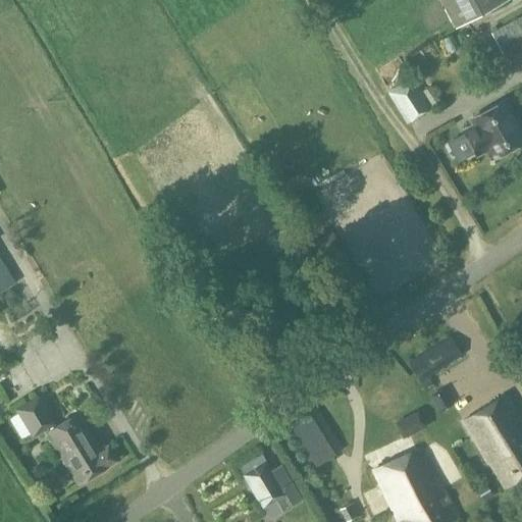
[(510,0),(509,0),(439,0),(456,30),(510,0)]
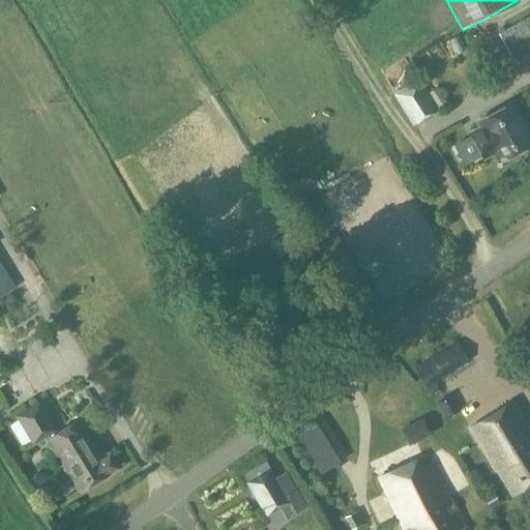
[(529,16),(498,34),(510,55),(529,43),(529,16)]
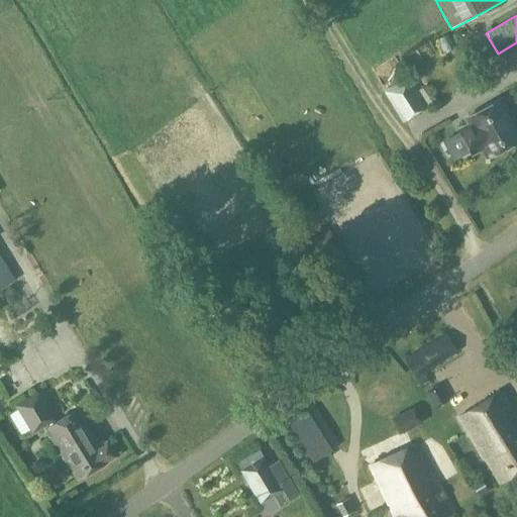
[(385,93),(403,123),(427,109),(409,79),(385,93)]
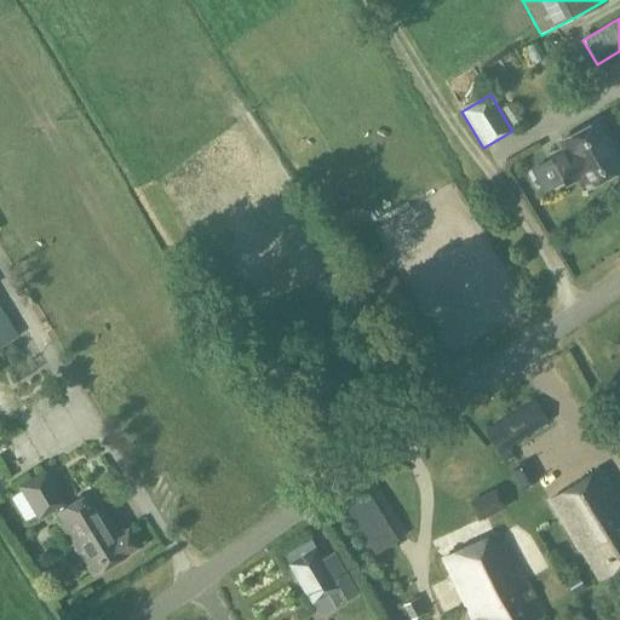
[(583,181),(587,188),(619,170),(619,162),(598,122),(562,142),(567,149),(549,159),(564,190),(583,181)]
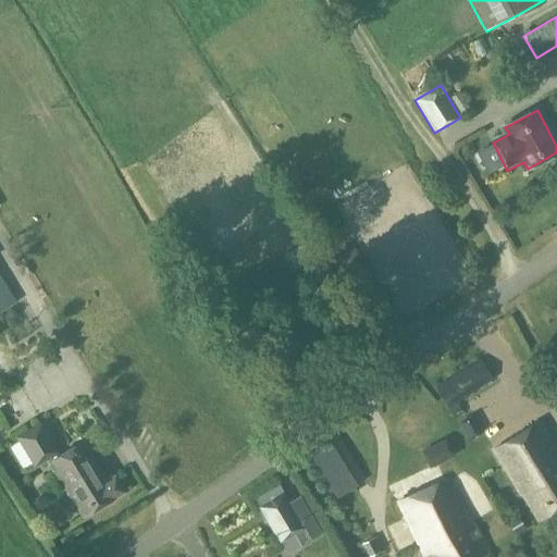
[(15,282),(12,283),(29,319),(48,309),(26,268),(12,275),(15,282)]
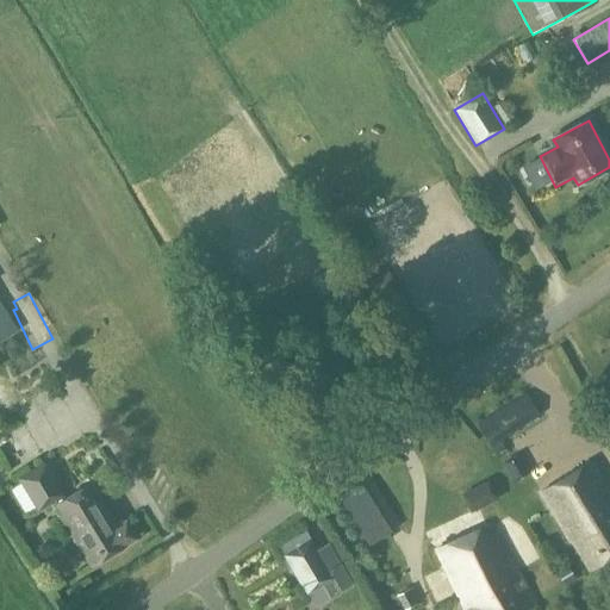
[(0,342),(18,331),(0,303),(0,342)]
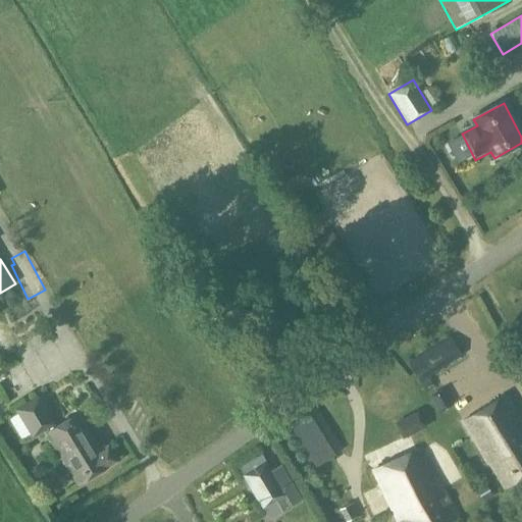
[(433,384),(428,376),(451,362),(440,345),(396,373),(406,390),(420,382),(424,390),(433,384)]
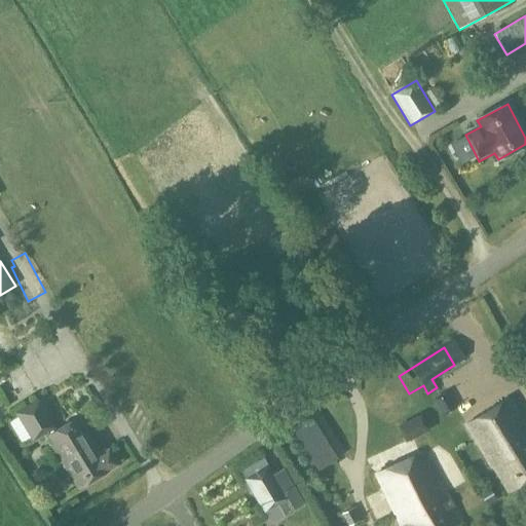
[(509,491),(525,481),(525,424),(509,398),(467,424),(509,491)]
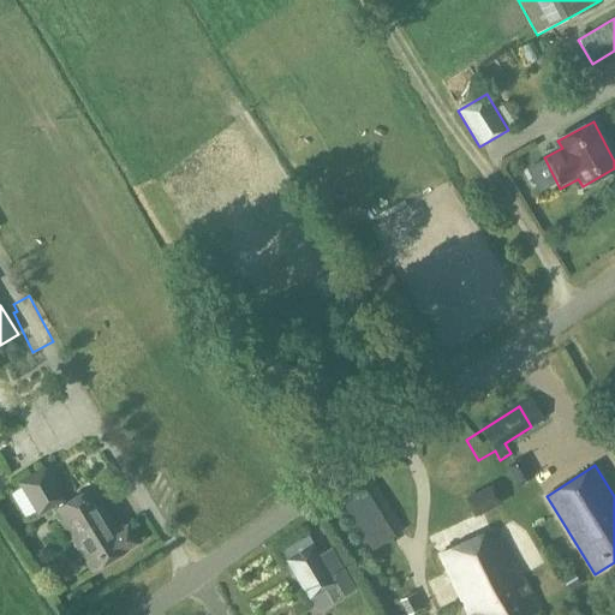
[(18,484),(39,517),(65,501),(45,467),(18,484)]
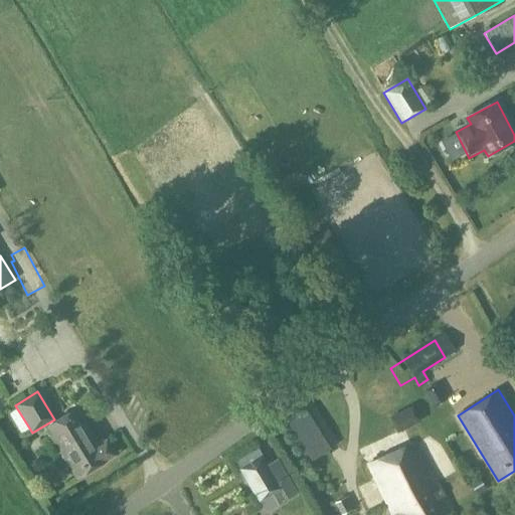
[(396,400),(388,411),(400,418),(407,407),(396,400)]
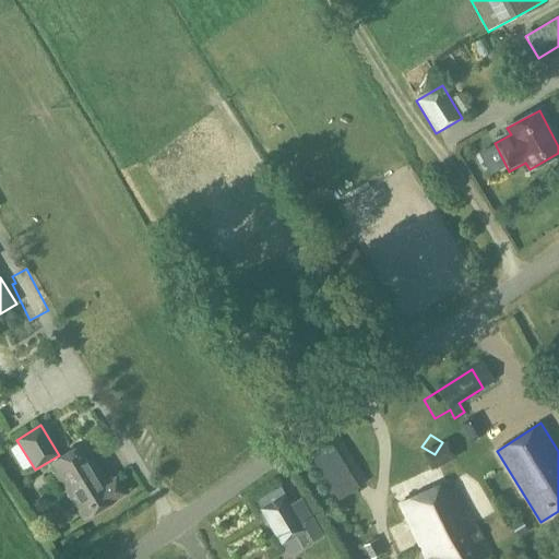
[(340,442),(310,459),(339,503),(367,485),(340,442)]
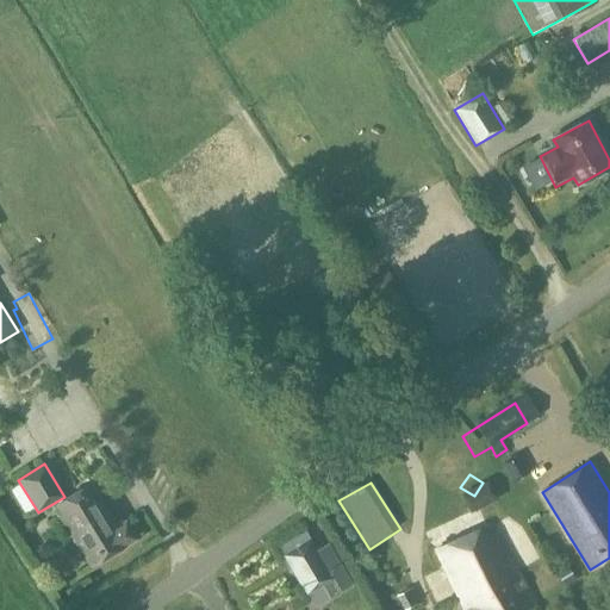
[(54,506),(58,514),(91,567),(137,539),(125,521),(117,527),(99,497),(95,491),(91,484),(54,506)]
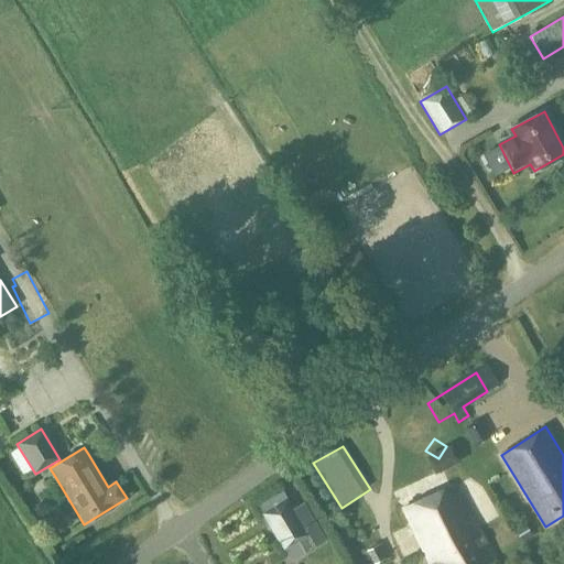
[(488,563),(496,560),(453,485),(404,509),(431,563),(488,563)]
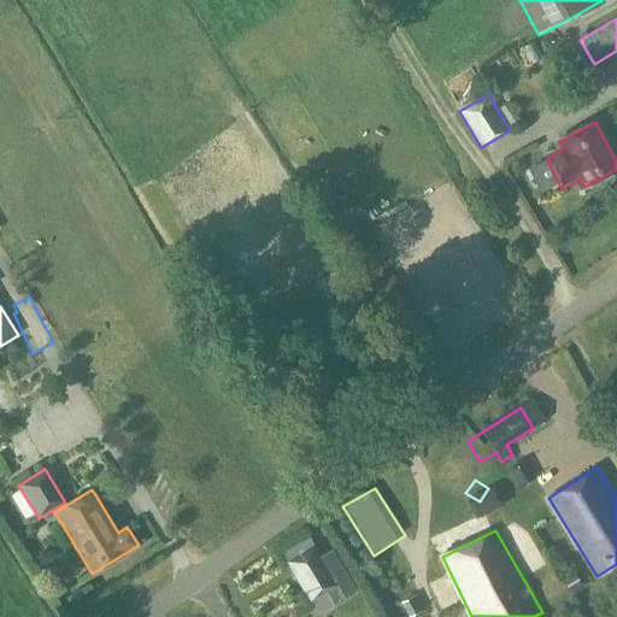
[(339,586),(316,546),(287,564),(310,603),(325,593),(334,606),(345,599),(338,587),(339,586)]
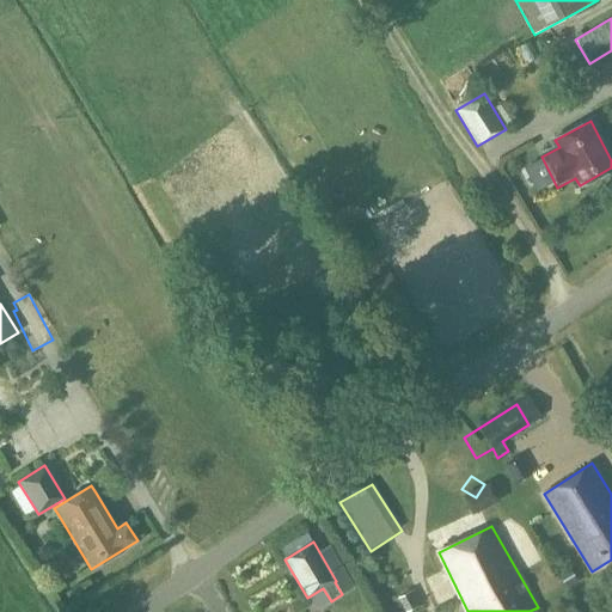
[(567,587),(575,582),(568,570),(558,575),(567,587)]
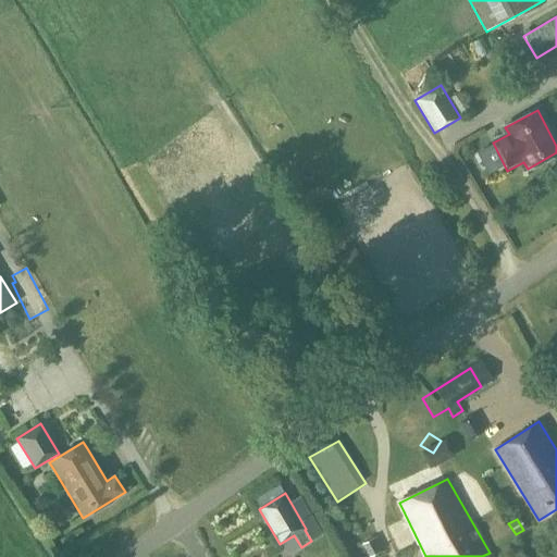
[(370,541),(359,545),(364,556),(369,556),(376,554),(370,541)]
